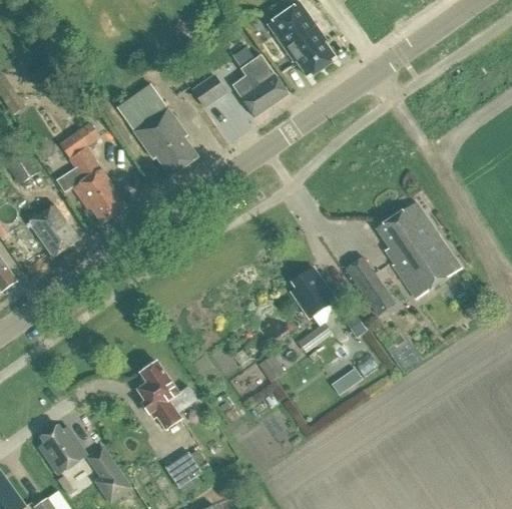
[(323,39),(326,38),(299,1),(268,23),(294,60),(296,59),(308,76),(336,57),(323,39)]
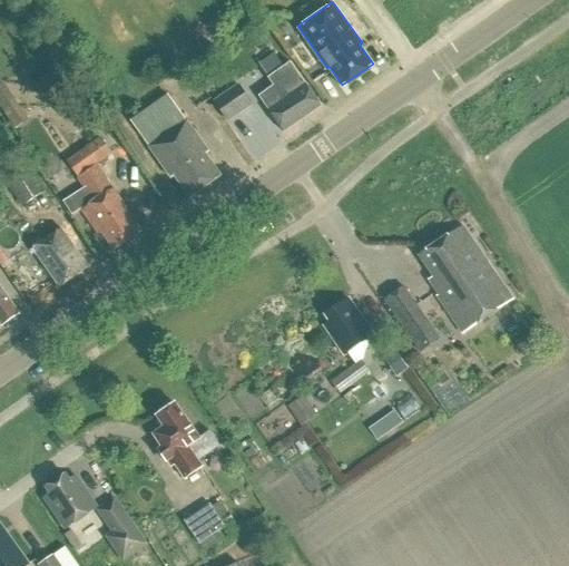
[(320,103),(290,58),(267,75),(272,83),(257,93),(282,128),(320,103)]
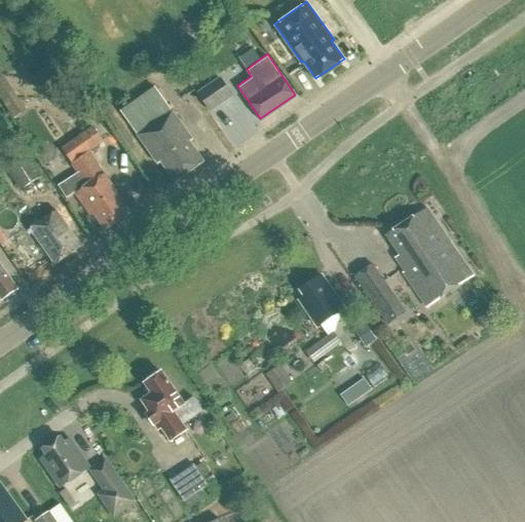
[(218,76),(196,90),(209,109),(230,94),(218,76)]
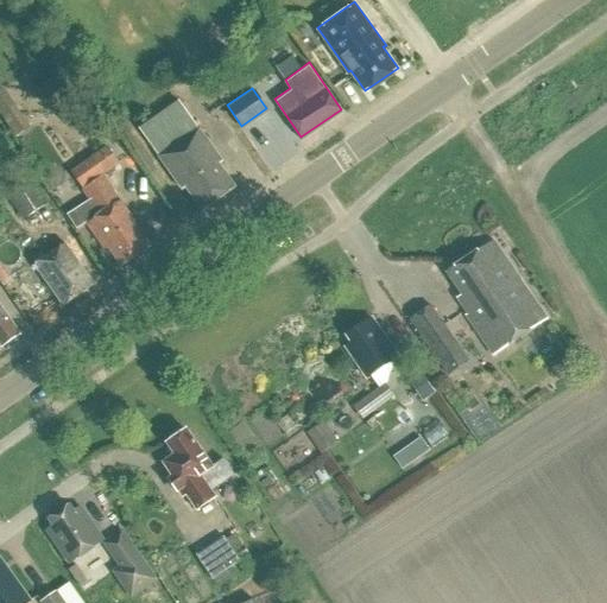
[(201,207),(201,208),(234,184),(234,183),(233,184),(216,160),(220,158),(197,125),(178,97),(138,125),(181,185),(184,183),(201,207)]
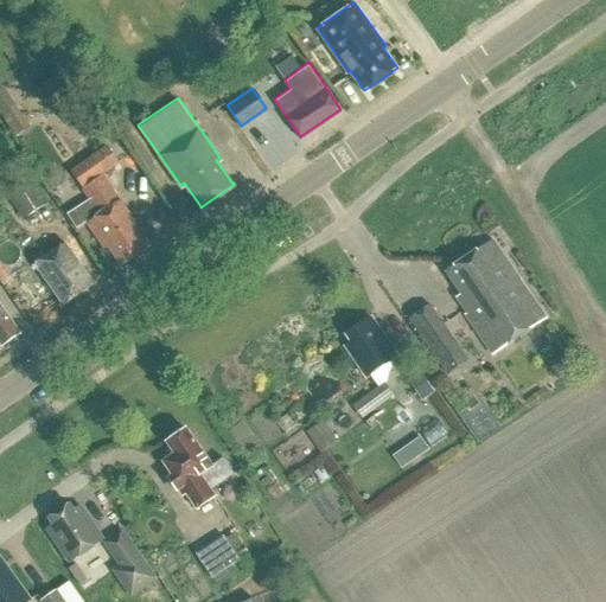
[(109,184),(114,181),(103,167),(120,155),(108,139),(74,164),(87,183),(81,186),(88,197),(67,211),(76,226),(85,219),(101,242),(104,239),(120,262),(150,242),(109,184)]
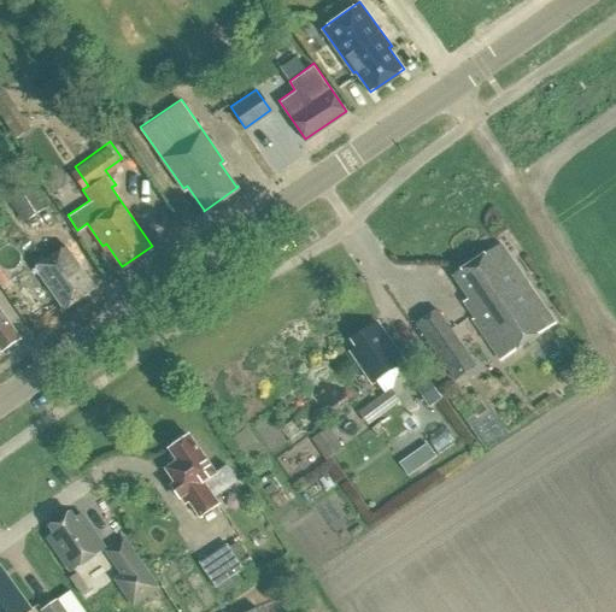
[(1,184),(25,221),(46,207),(22,171),(1,184)]
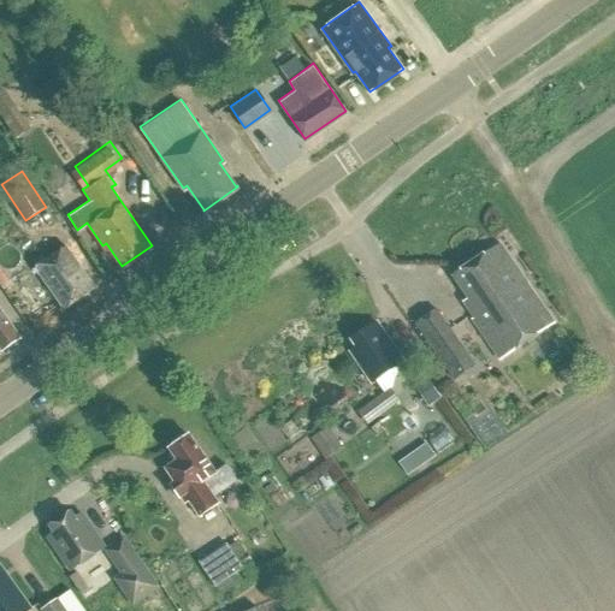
[(451,272),(467,295),(462,298),(471,310),(468,312),(498,357),(553,320),(498,241),(451,272)]
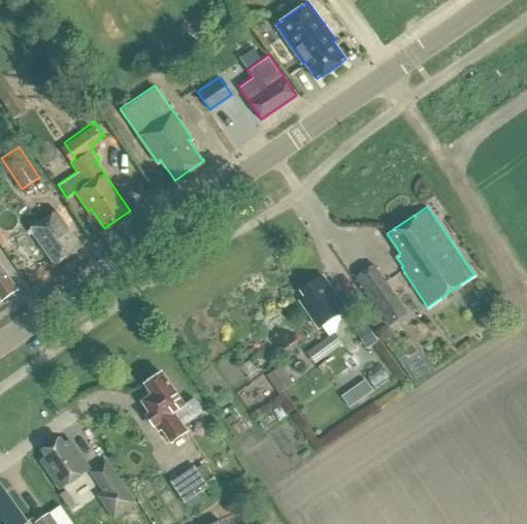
[(29,227),(55,263),(80,244),(56,208),(29,227)]
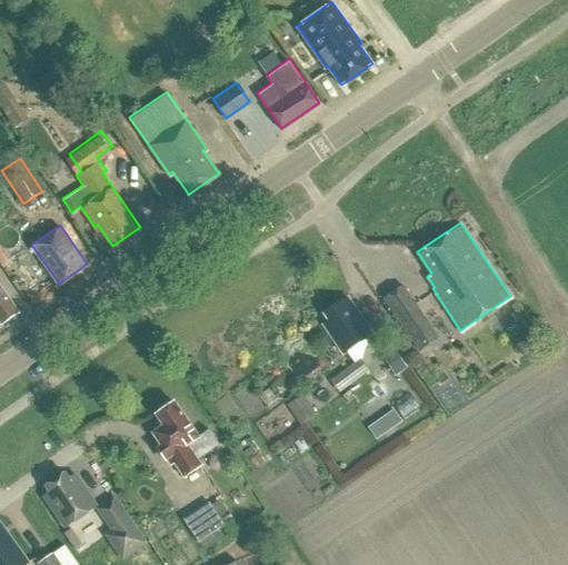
[(380,296),(414,346),(432,334),(398,284),(380,296)]
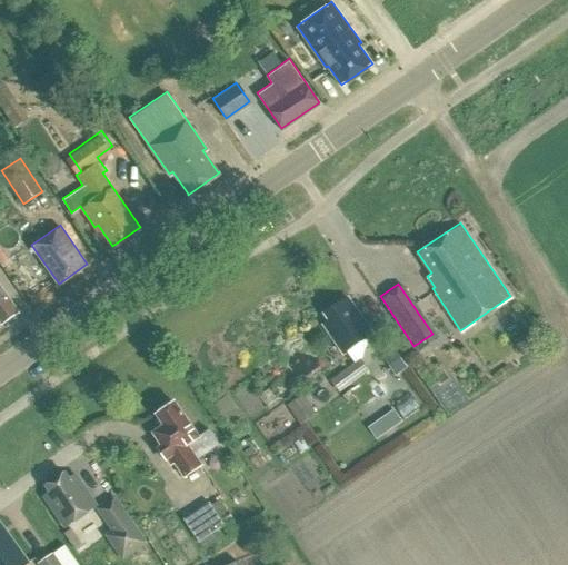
[(0,320),(1,321),(17,310),(0,285),(0,320)]
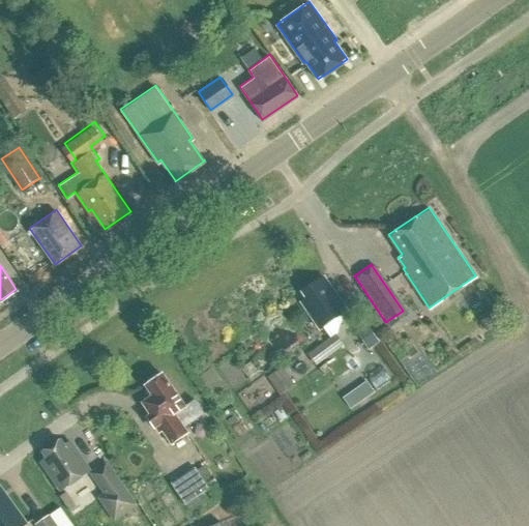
[(300,299),(319,327),(346,309),(326,281),(321,285),(317,279),(301,289),(305,296),(300,299)]
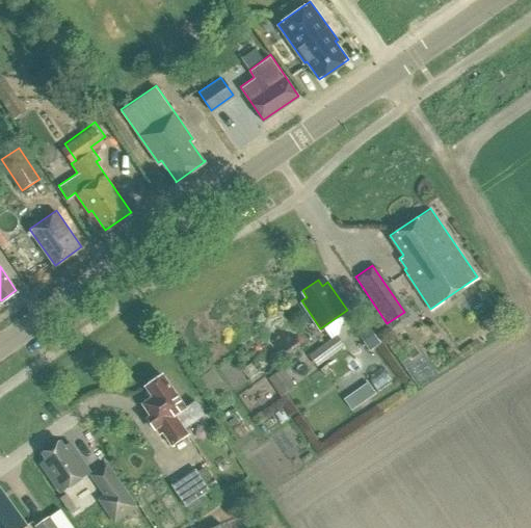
[(310,355),(318,366),(337,350),(328,341),(310,355)]
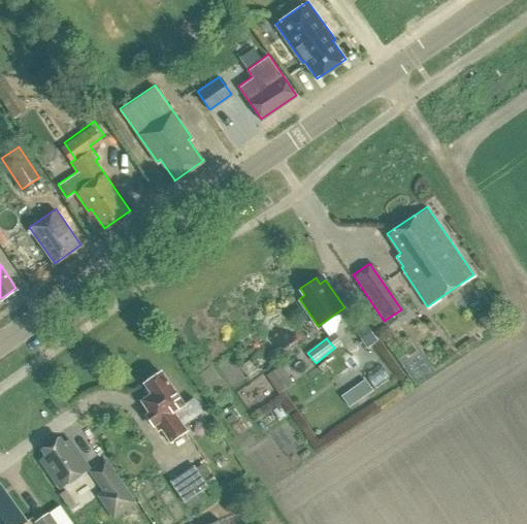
[(267,374),(280,392),(294,382),(282,364),(267,374)]
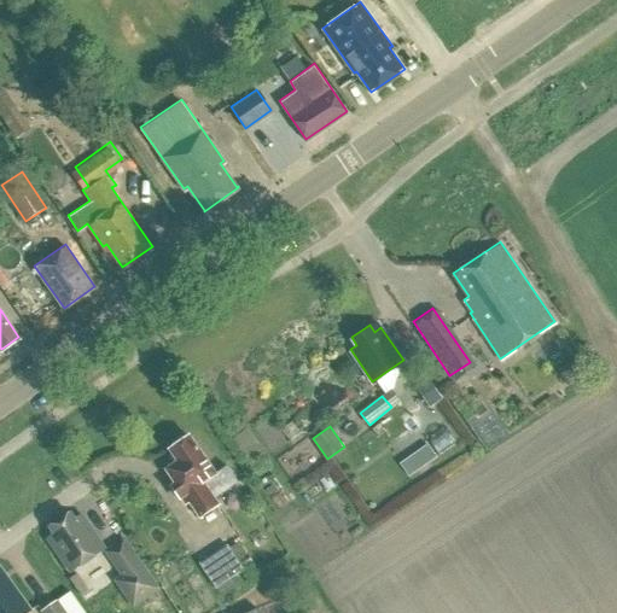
[(179,496),(184,492),(199,514),(217,502),(202,480),(214,472),(187,433),(168,447),(176,459),(164,467),(174,480),(170,483),(179,496)]
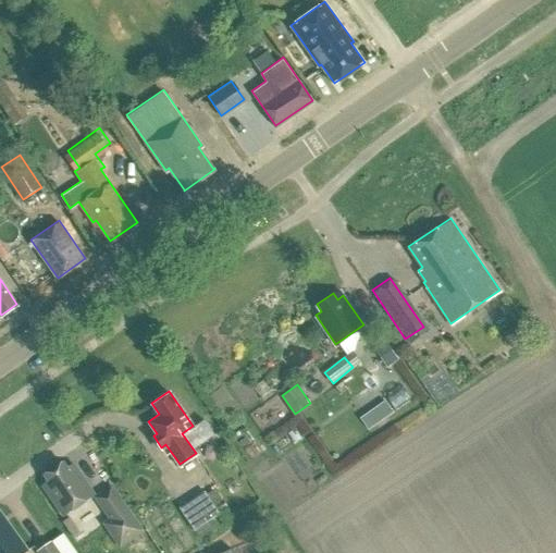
[(384,397),(371,407),(379,418),(392,409),(384,397)]
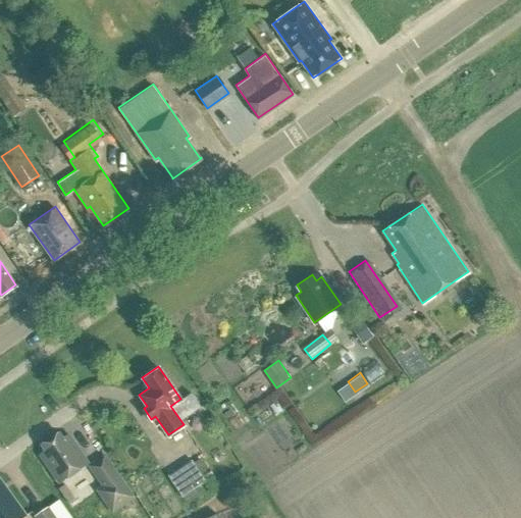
[(45,448),(39,452),(59,481),(86,463),(86,459),(67,432),(62,436),(58,430),(41,443),(45,448)]
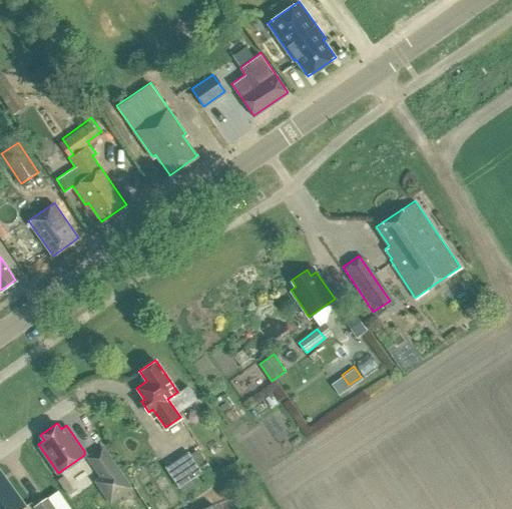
[(95,480),(109,500),(130,486),(101,446),(87,456),(101,476),(95,480)]
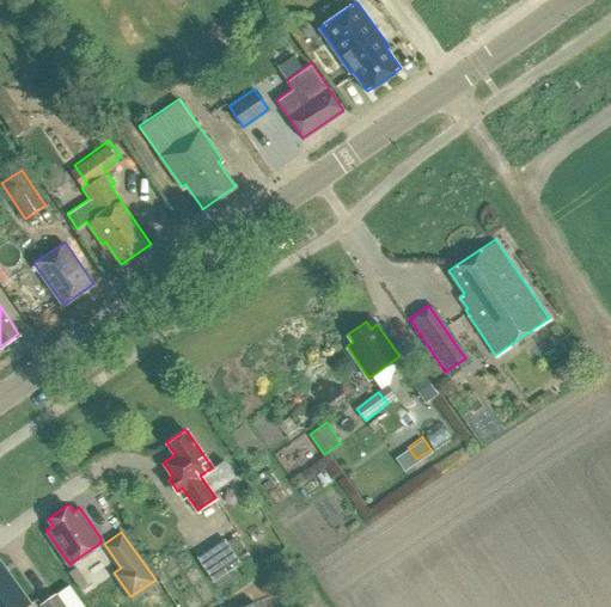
[(199,556),(214,580),(242,562),(225,538),(199,556)]
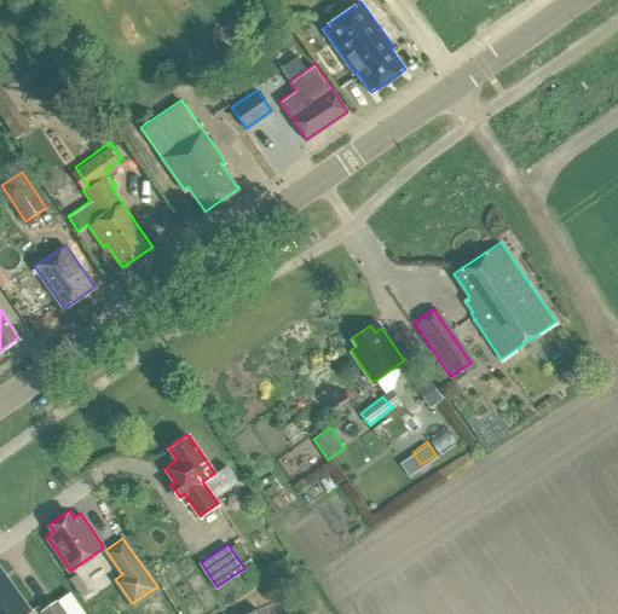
[(0,613),(22,613),(28,610),(0,569),(0,613)]
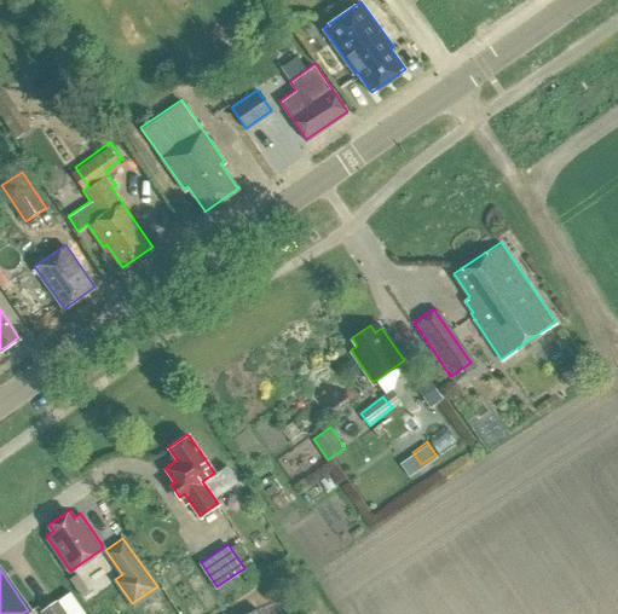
[(41,610),(42,613),(68,613),(57,598),(41,610)]
